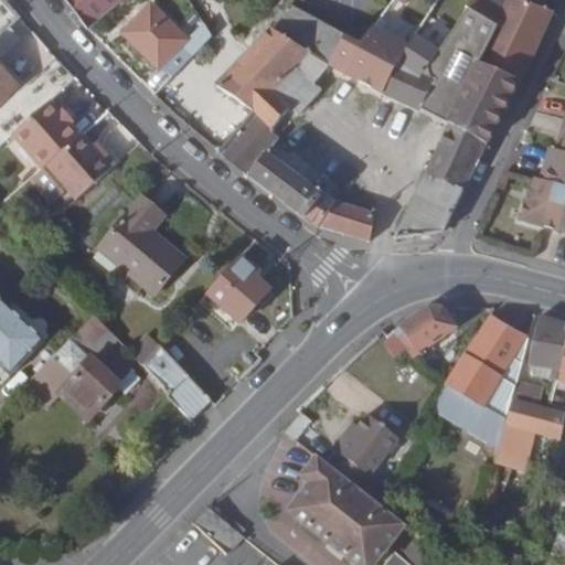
[(65,0),(88,30),(127,0),(65,0)]
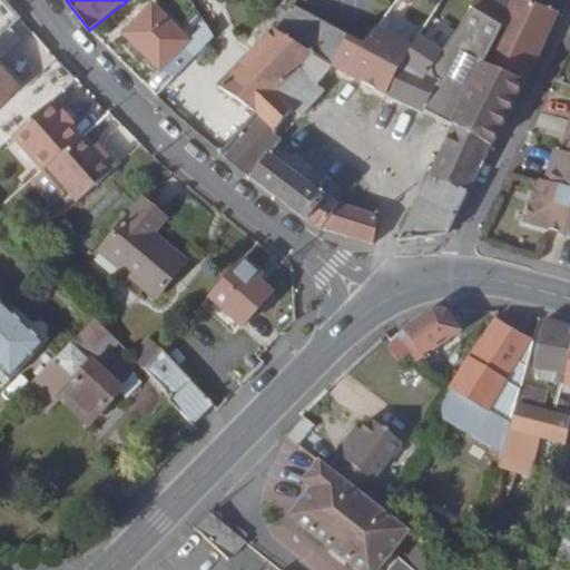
[(395,0),(389,11),(400,19),(413,0),(395,0)]
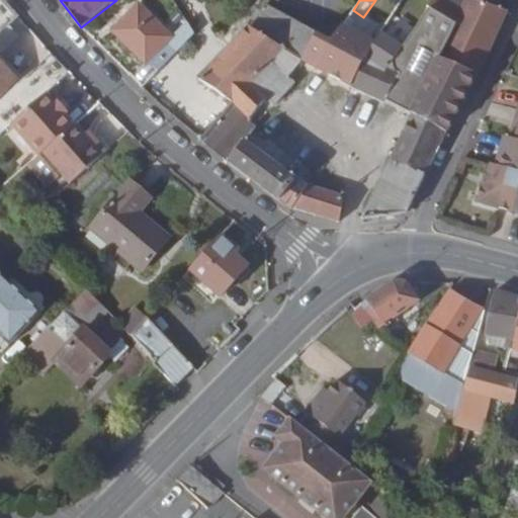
[(432,0),(428,7),(430,8),(457,24),(440,58),(477,74),(496,37),(508,11),(483,2),(478,0),(432,0)]
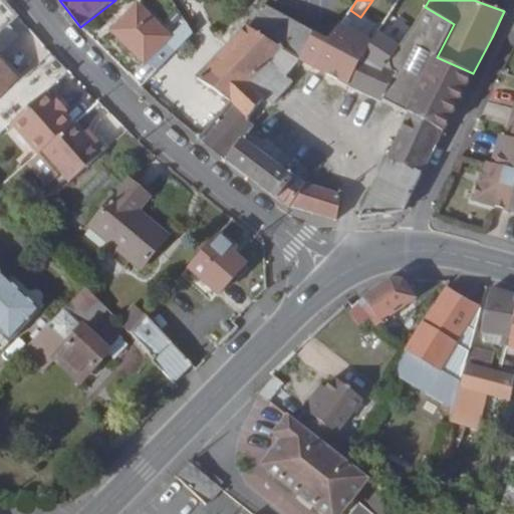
[(171,36),(139,4),(111,30),(146,63),(147,62),(158,72),(194,33),(186,21),(171,36)]
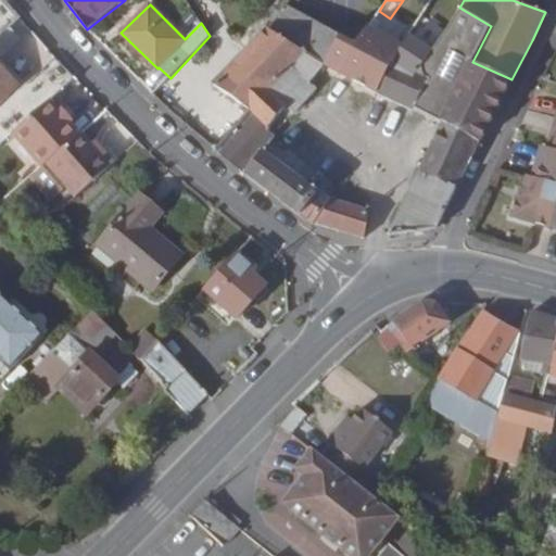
[(269,28),(214,84),(250,110),(268,128),(287,106),(270,92),(293,70),(307,52),(325,63),(339,37),(339,35),(290,7),(269,28)]
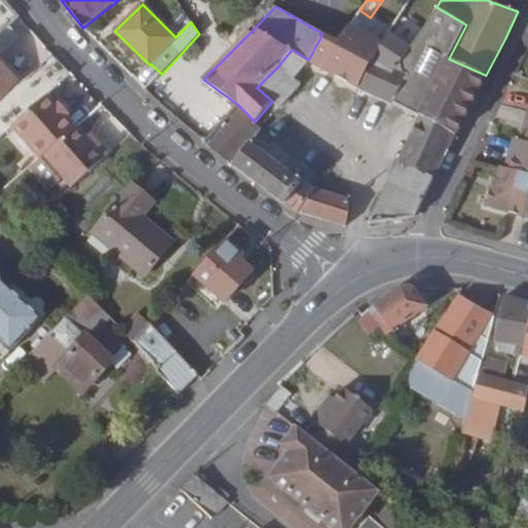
[(407,76),(393,102),(420,117),(456,134),(486,75),(449,59),(466,25),(438,8),(396,70),(407,76)]
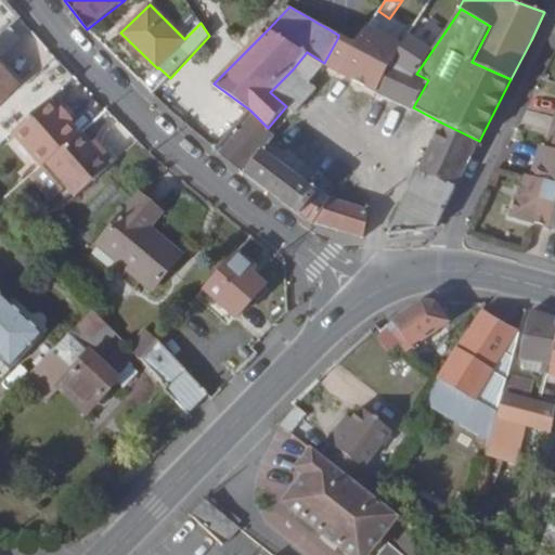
[(365,27),(353,44),(338,37),(324,63),(323,65),(377,93),(394,62),(400,51),(402,47),(365,27)]
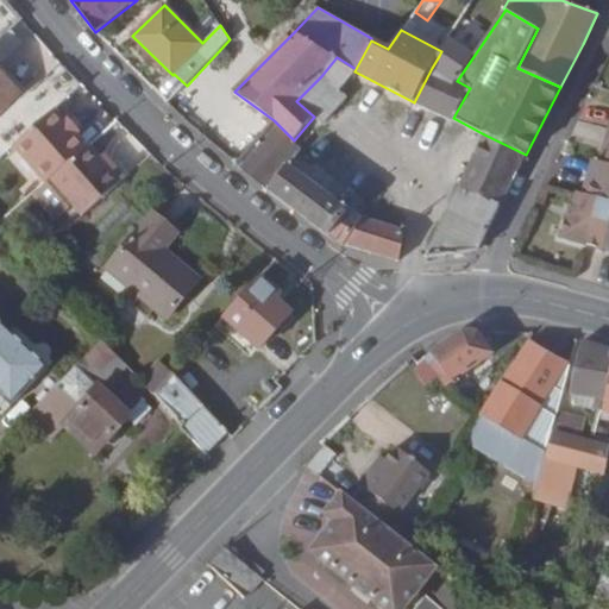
[(439,56),(432,68),(414,102),(451,121),(453,118),(470,88),(457,81),(454,80),(471,55),(449,41),(443,49),(441,51),(439,56)]
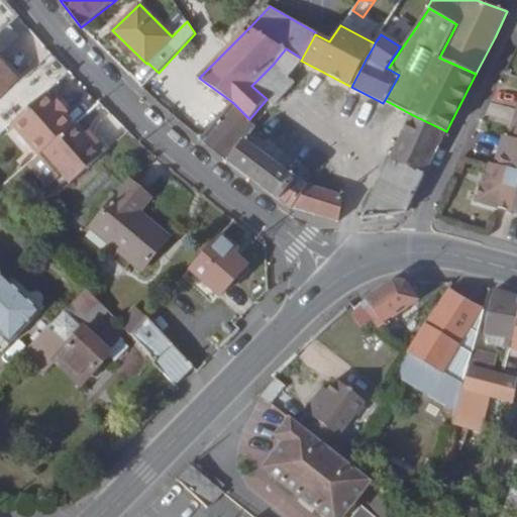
[(286,48),(273,65),(287,77),(301,61),(302,59),(286,48)]
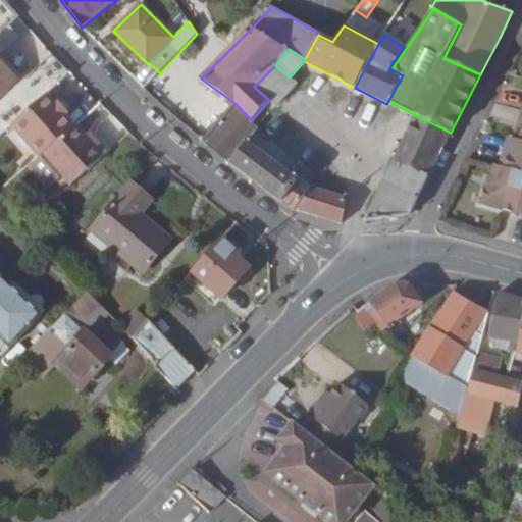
[(0,96),(16,81),(0,63),(0,96)]
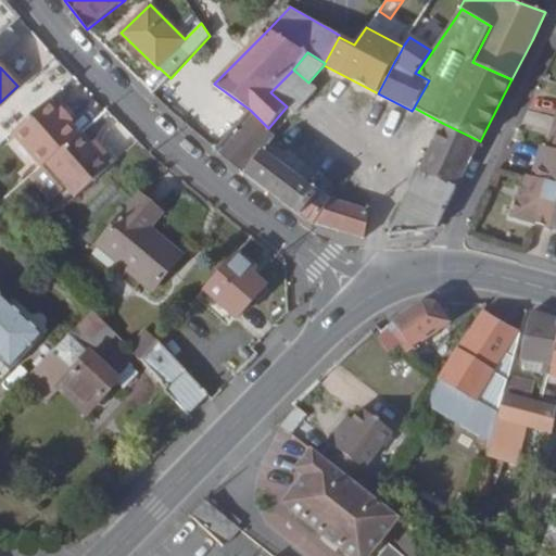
[(293,70),(270,92),(287,106),(291,111),(313,86),(308,83),(293,70)]
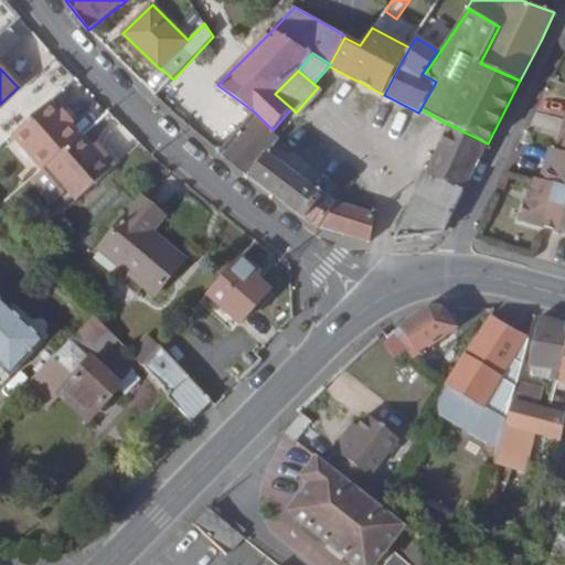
[(102,153),(94,146),(84,134),(80,137),(68,124),(72,121),(63,112),(61,114),(49,102),(12,135),(42,169),(49,164),(78,199),(117,166),(104,151),(102,153)]
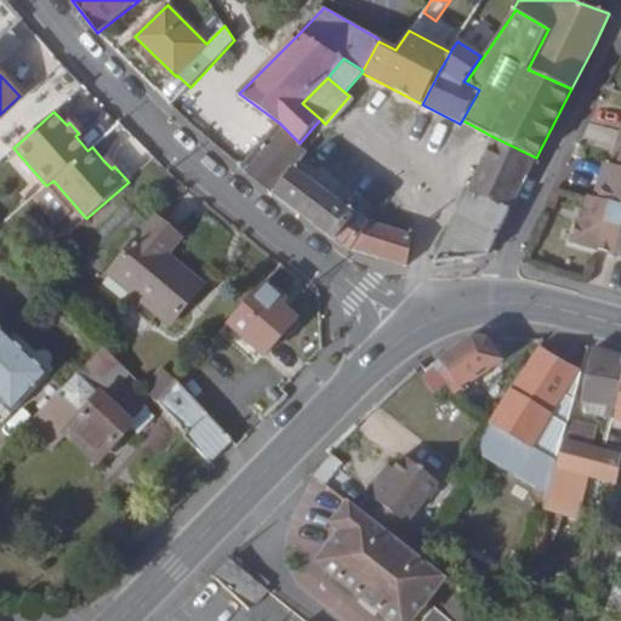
[(240,166),(274,194),(294,169),(306,151),(298,144),(300,143),(279,123),(240,166)]
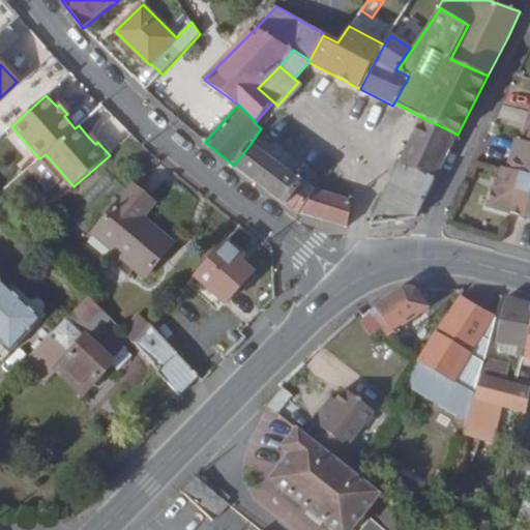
[(529,114),(527,125),(529,127),(525,143),(522,141),(518,140),(507,170),(503,168),(497,188),(493,187),(488,207),(529,218),(529,114)]
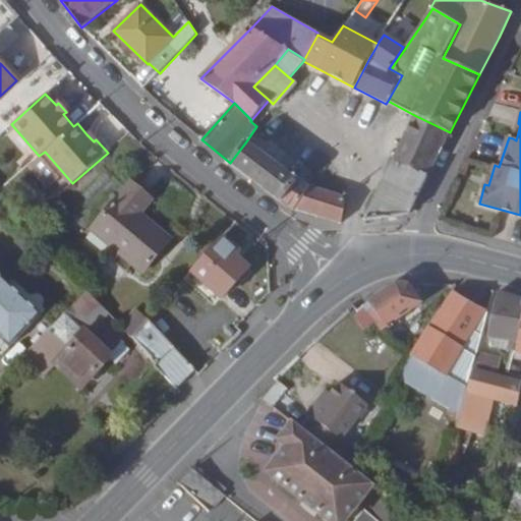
[(414,115),(393,158),(427,175),(450,132),(414,115)]
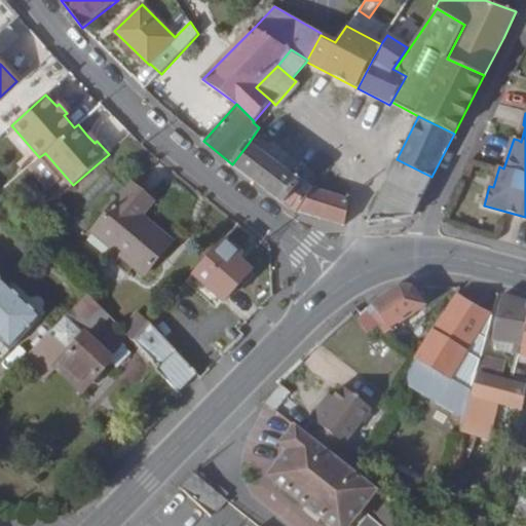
[(249,143),(232,164),(296,213),(297,212),(313,188),(310,186),(315,174),(307,167),(300,182),(250,144),(261,128),(259,127),(249,143)]
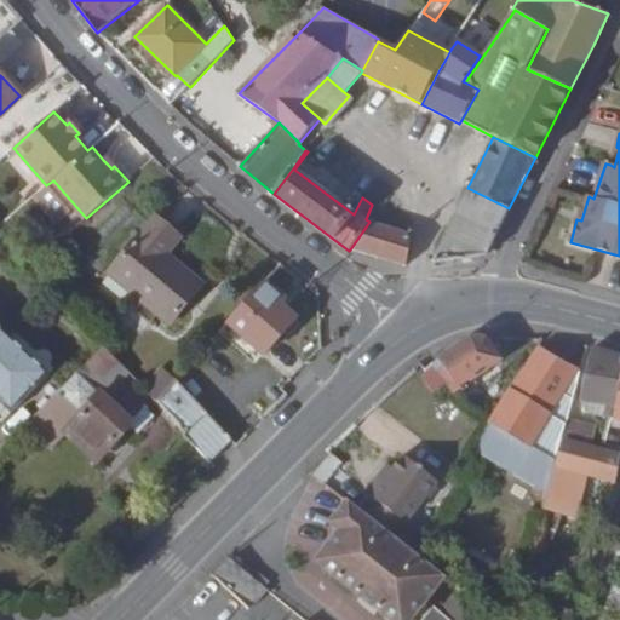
[(107,156),(103,160),(112,168),(114,166),(107,156)]
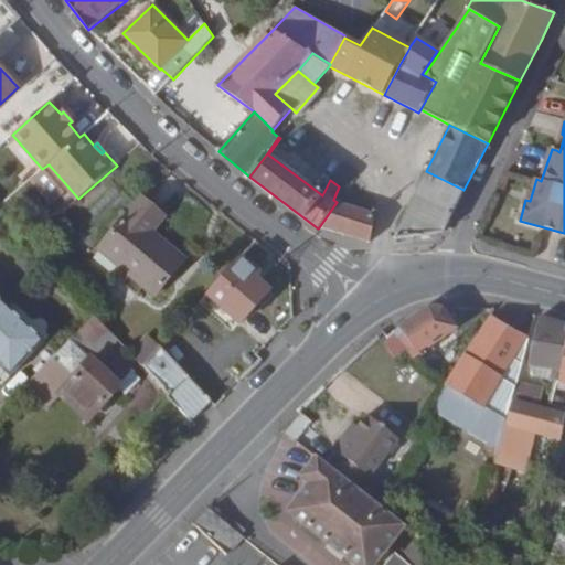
[(426,171),(393,240),(444,233),(464,190),(426,171)]
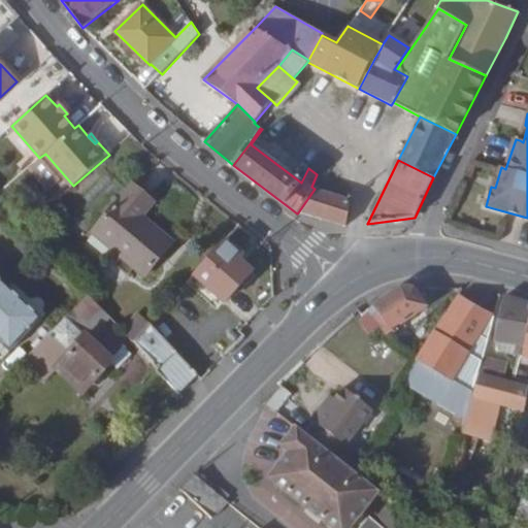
[(133,186),(93,232),(144,275),(173,242),(142,216),(155,202),(133,186)]
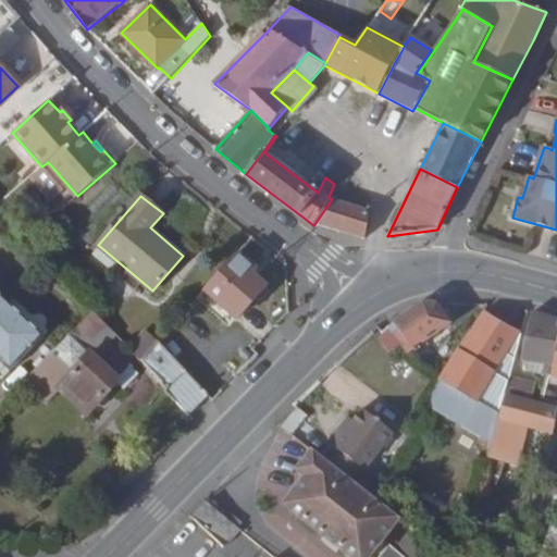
[(371,211),(332,199),(314,224),(366,238),(371,211)]
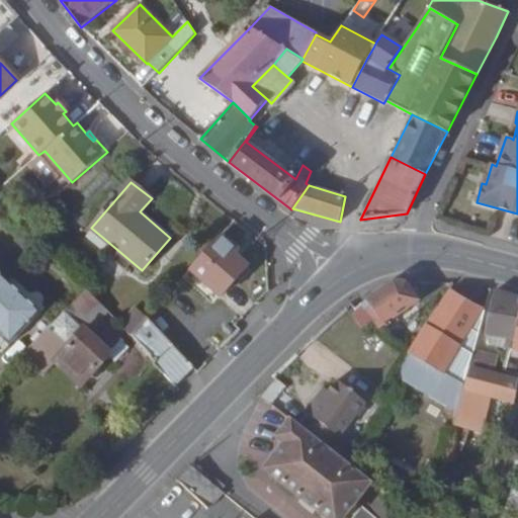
[(238,251),(221,236),(190,269),(220,296),(248,266),(235,255),(238,251)]
